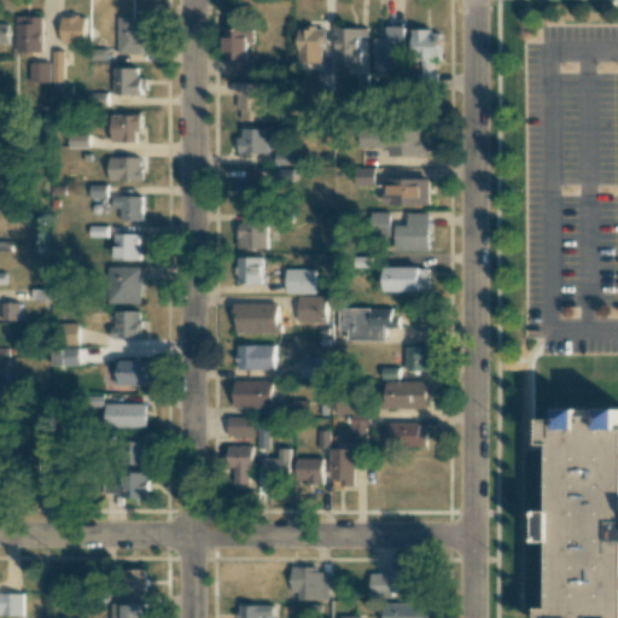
[(44,16),(17,16),(16,51),(42,52),(44,16)]
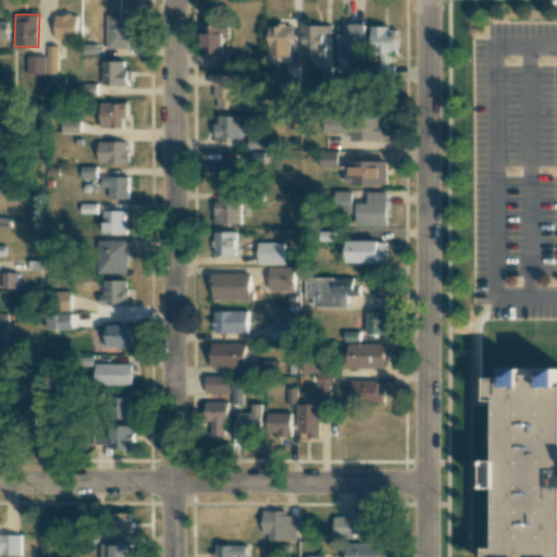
[(57,39),(77,38),(77,15),(56,15),(57,39)]
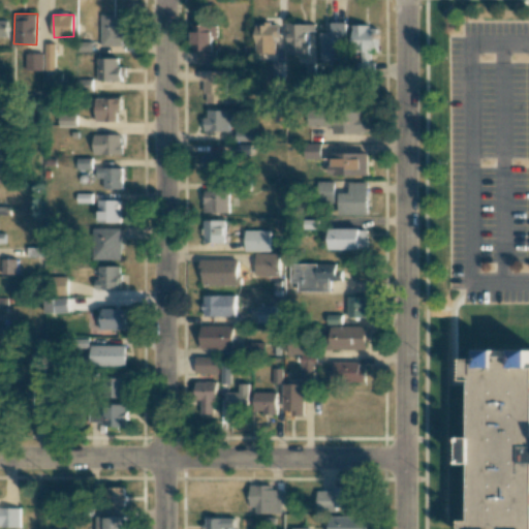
[(122,16),(101,16),(101,45),(122,45),(122,16)]
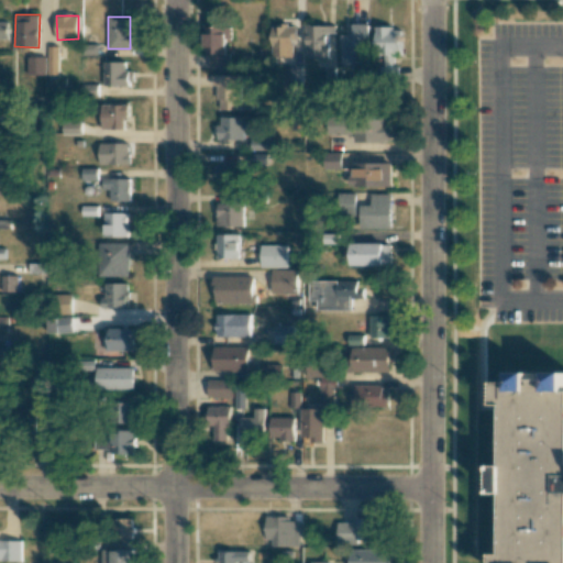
[(368,24),(349,23),(349,34),(340,34),(340,64),(367,65),(368,24)]
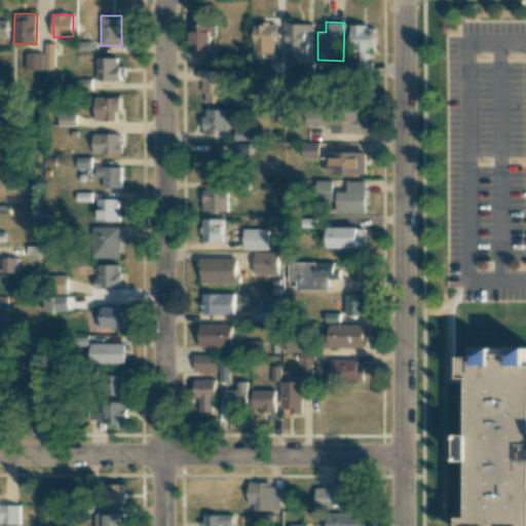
[(254,24),(253,53),(275,53),(275,24),(254,24)]
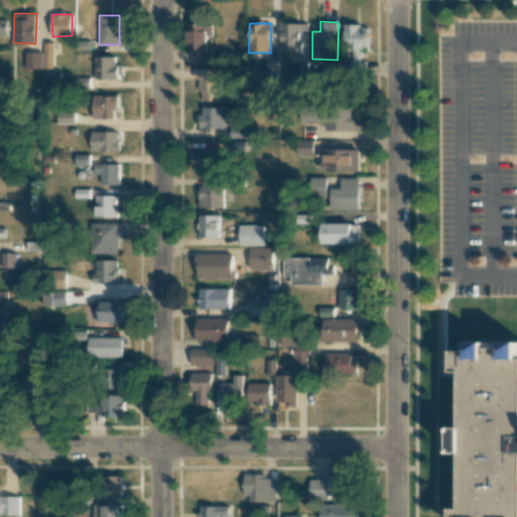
[(281,53),(301,53),(301,30),(307,30),(308,23),(281,23),(281,53)]
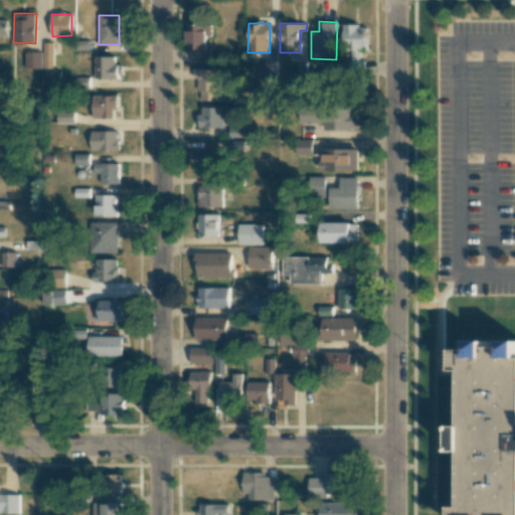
[(189,62),(210,62),(210,49),(206,49),(206,36),(211,35),(211,24),(188,24),(189,62)]
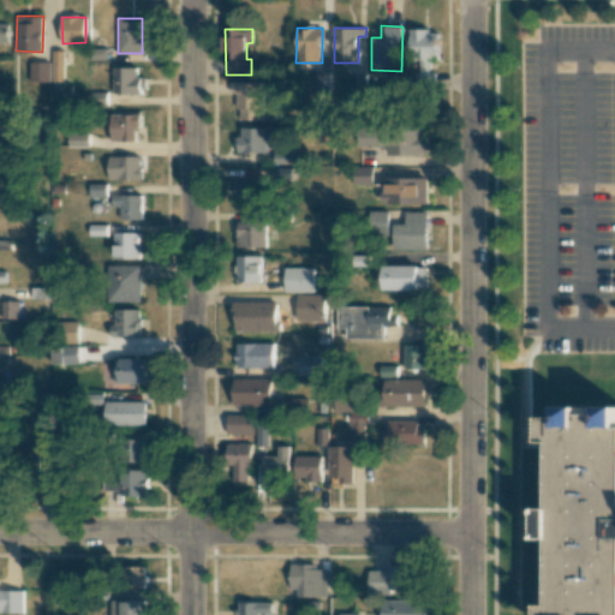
[(429,59),(437,59),(437,30),(411,30),(411,58),(418,58),(419,79),(430,79),(429,59)]
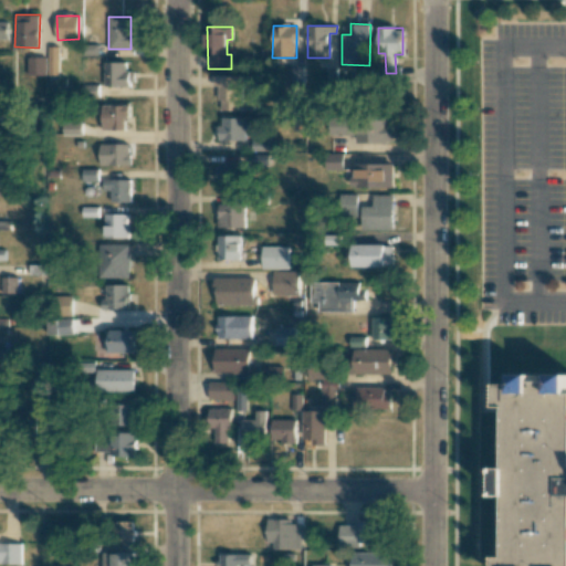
[(60,46),(49,46),(48,74),(59,74),(60,46)]
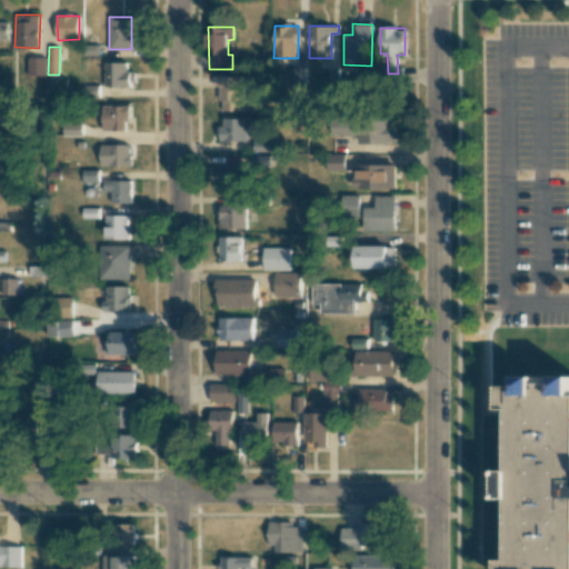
[(27,76),(46,76),(47,58),(28,57),(27,76)]
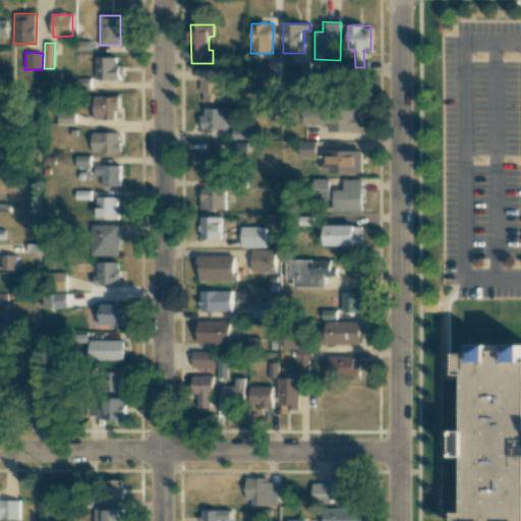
[(96,79),(123,79),(123,65),(116,65),(116,57),(96,57),(96,79)]
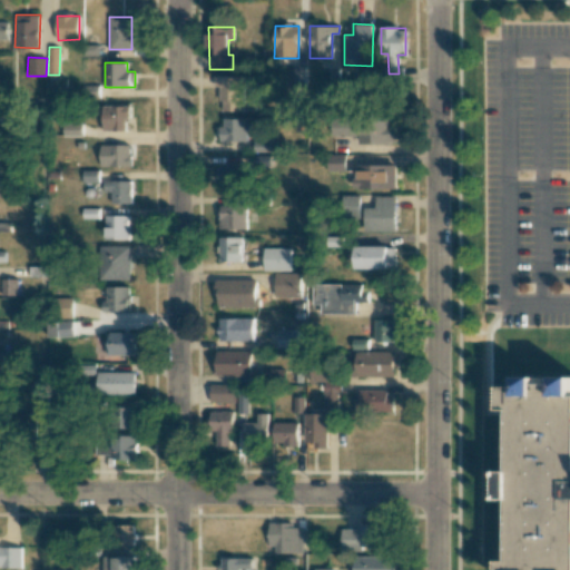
[(243,76),(215,77),(215,86),(220,86),(222,111),(244,110),(243,76)]
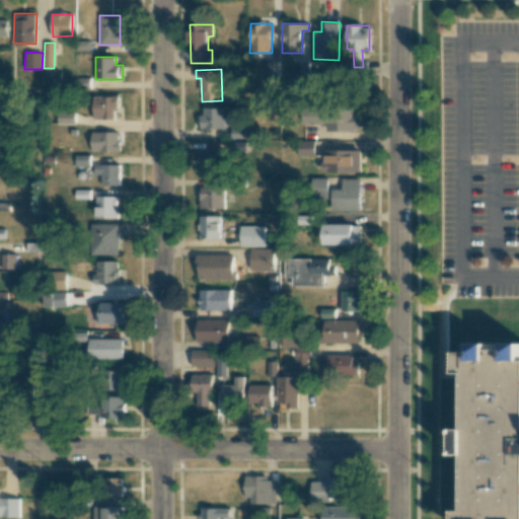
[(118,96),(94,96),(94,119),(118,119),(118,96)]
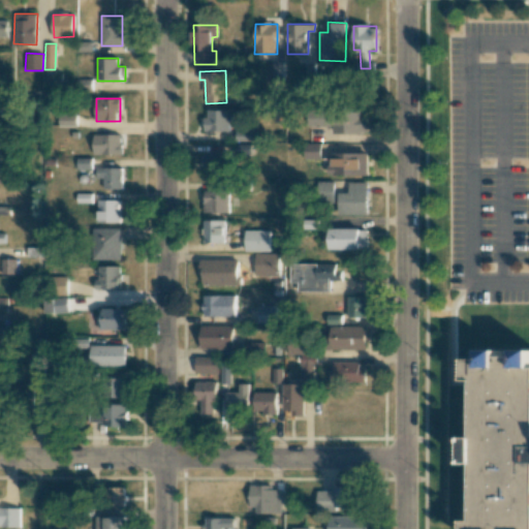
[(229,130),(228,110),(206,110),(206,131),(229,130)]
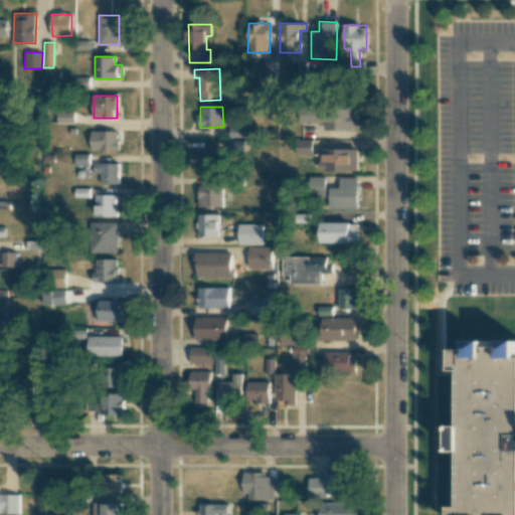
[(357,130),(356,108),(306,109),(306,123),(324,123),(324,131),(357,130)]
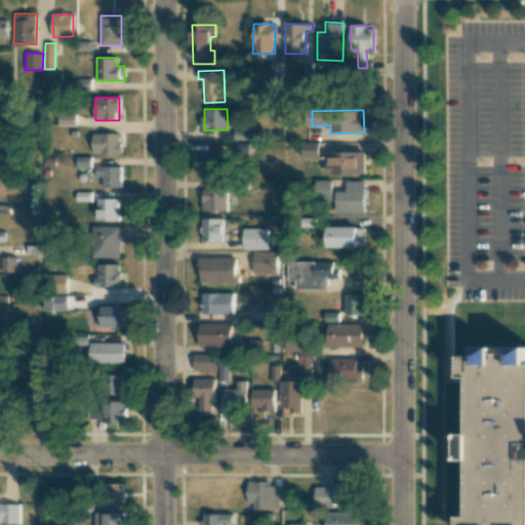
[(58,124),(76,125),(76,114),(58,113),(58,124)]
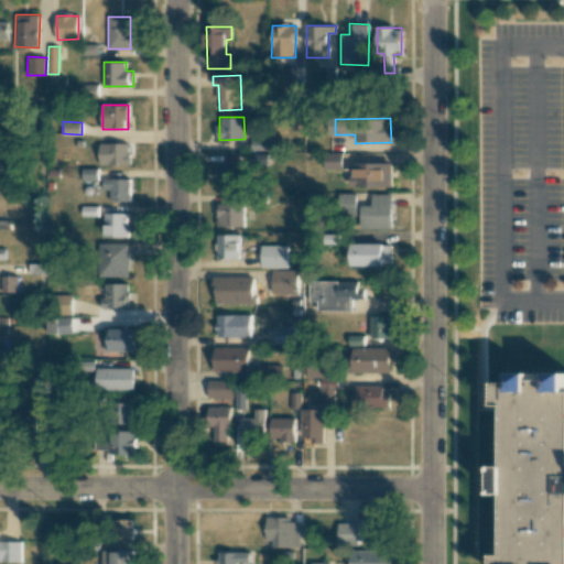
[(129,164),(129,143),(99,143),(100,164),(129,164)]
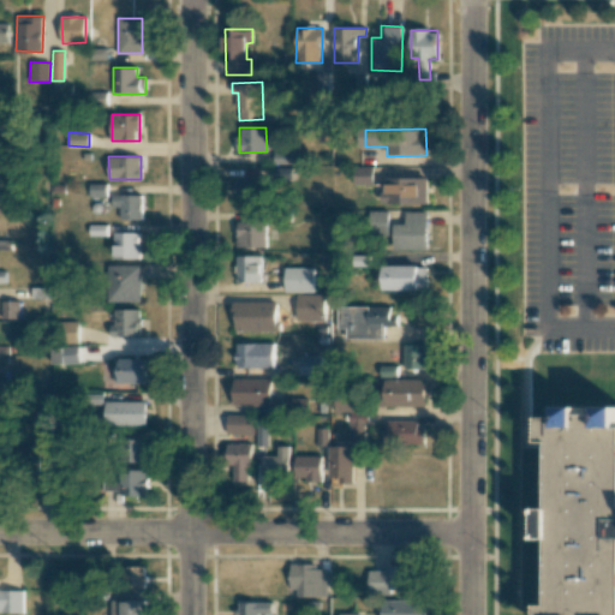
[(374,167),(353,166),(353,184),(372,185),(374,167)]
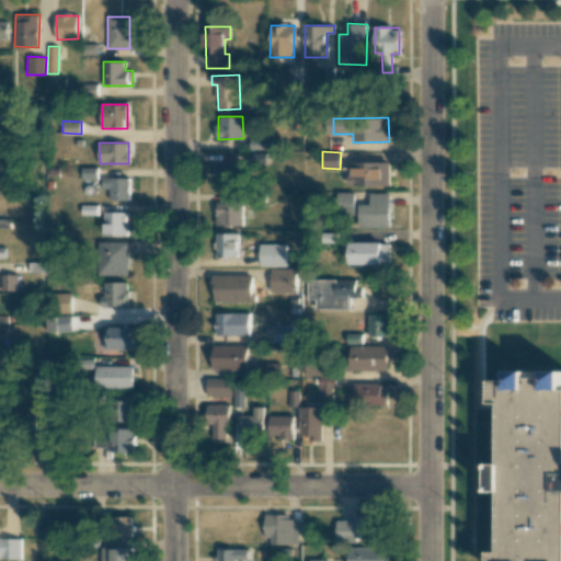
[(217,161),(217,180),(245,181),(245,162),(217,161)]
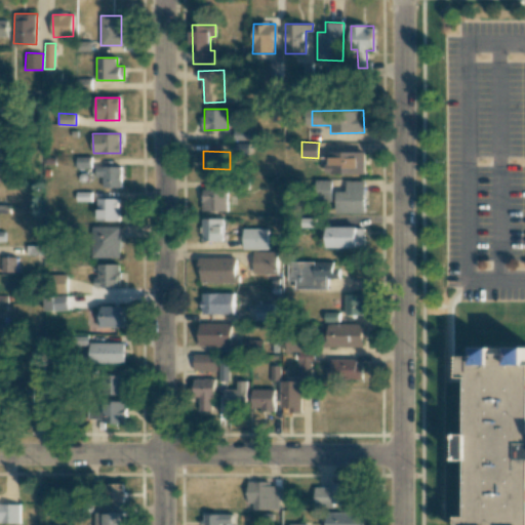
[(365,174),(365,152),(330,151),(330,164),(325,164),(325,173),(365,174)]
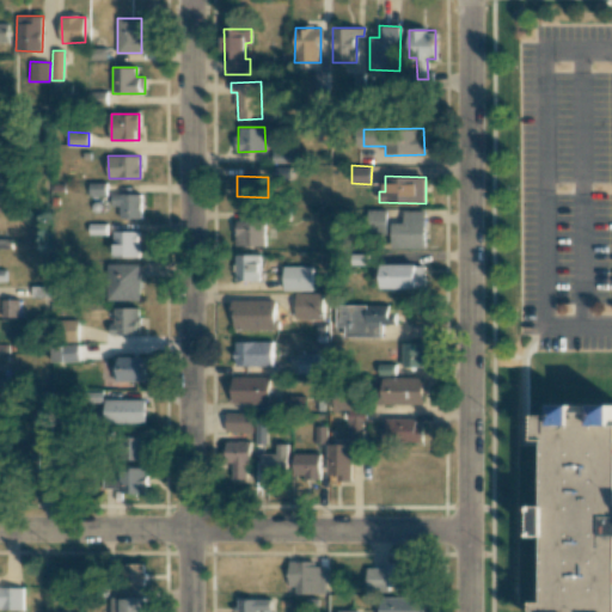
[(106,195),(106,183),(89,183),(90,196),(106,195)]
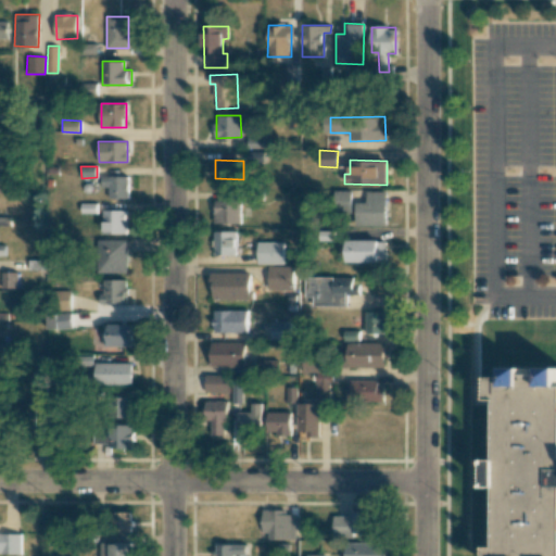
[(128,176),(102,176),(101,187),(109,187),(109,199),(128,199),(128,176)]
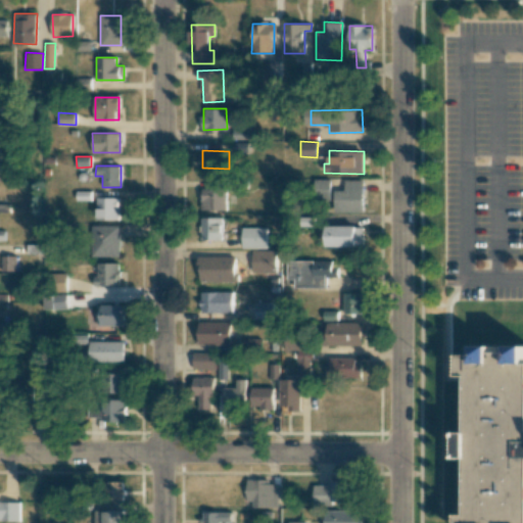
[(334,212),(364,212),(364,180),(345,180),(345,190),(334,191),(334,212)]
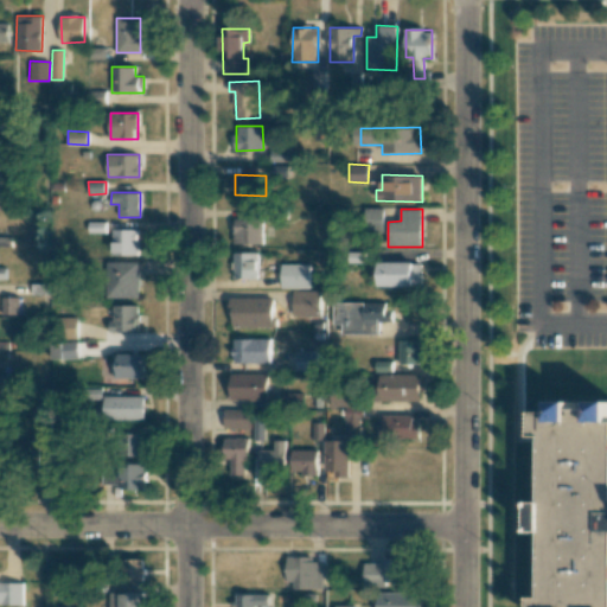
[(262,219),(234,219),(234,243),(262,243),(262,219)]
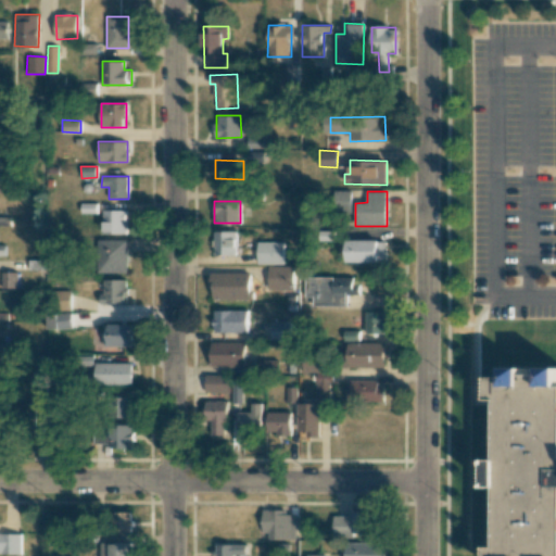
[(126,210),(103,210),(103,234),(126,235),(126,210)]
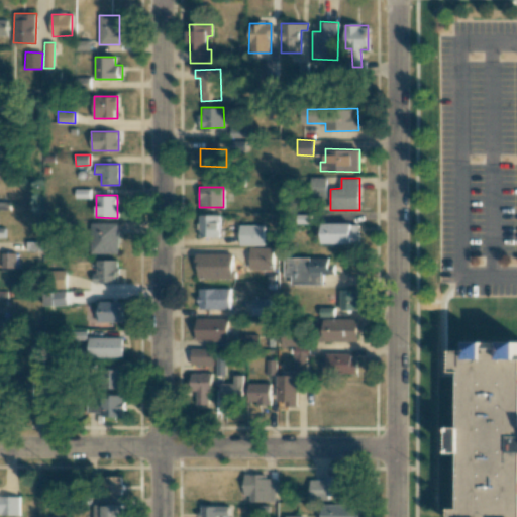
[(219,215),(199,215),(199,237),(219,237),(219,215)]
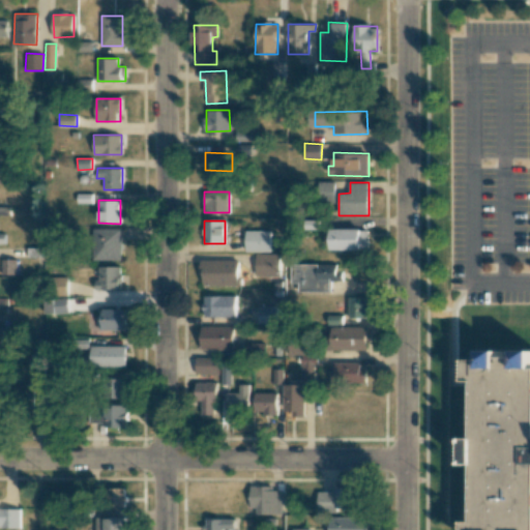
[(121,228),(93,229),(94,260),(121,260),(121,228)]
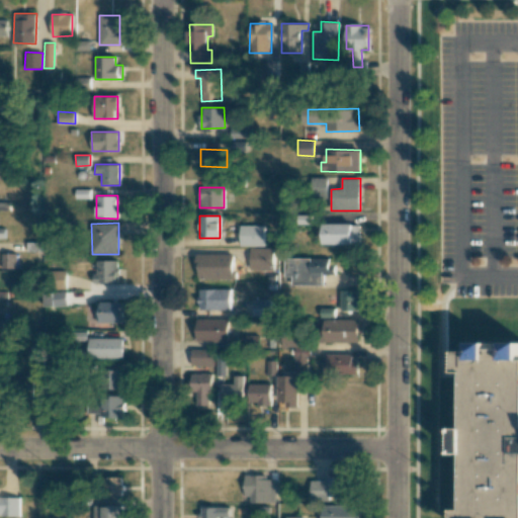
[(323,224),(324,244),(360,244),(360,224),(323,224)]
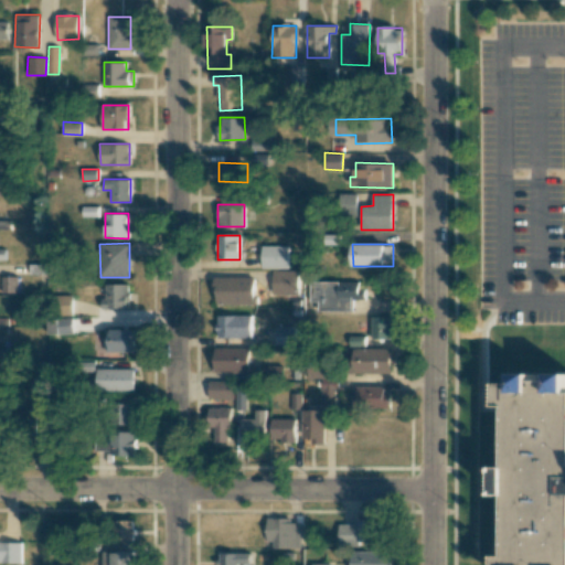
[(288,268),(288,245),(263,246),(263,268),(288,268)]
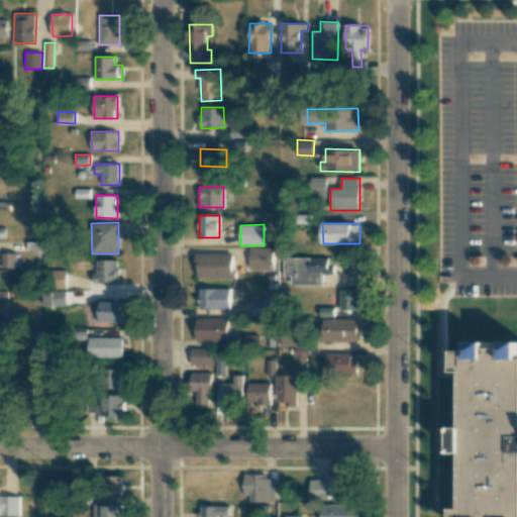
[(273,247),(250,247),(250,270),(273,270),(273,247)]
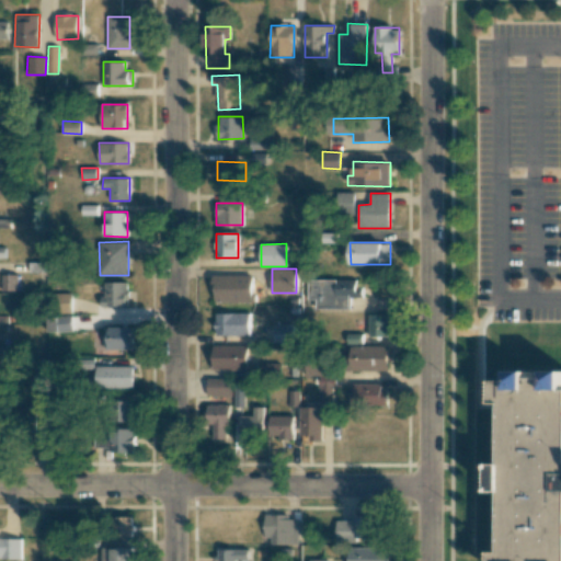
[(18,274),(2,275),(2,292),(19,290),(18,274)]
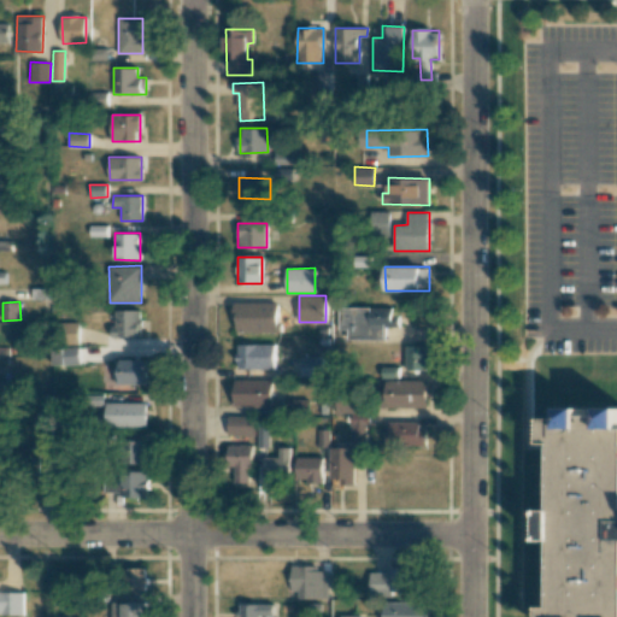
[(280,303),(235,301),(235,331),(278,333),(280,303)]
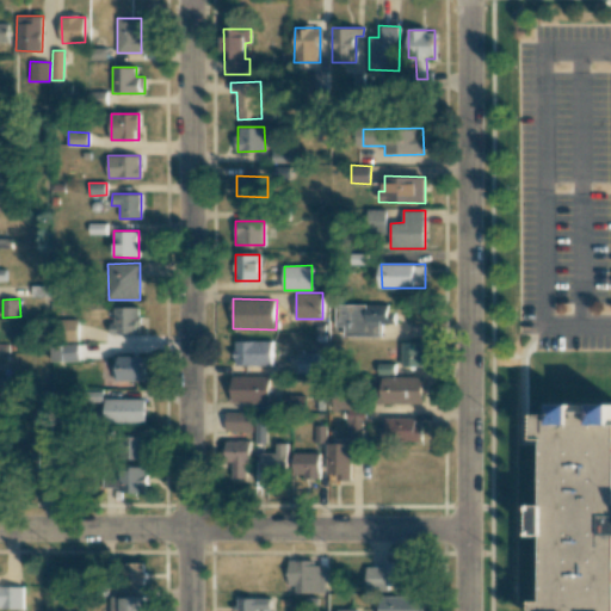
[(395,323),(395,312),(388,313),(388,304),(335,306),(335,326),(345,326),(345,337),(381,335),(380,323),(395,323)]
